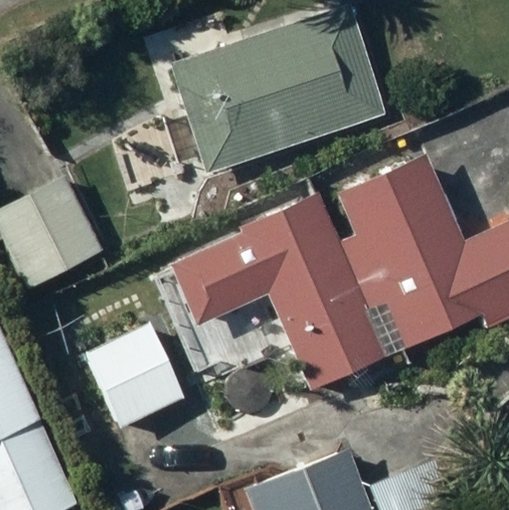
[(350,3),(171,64),(209,174),(387,114),(350,3)]
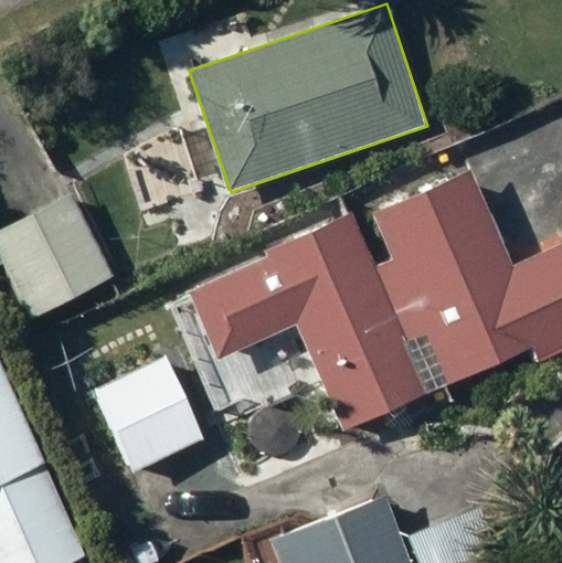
[(469,171),(371,215),(391,261),(374,268),(350,214),(266,252),(268,257),(188,293),(218,360),(296,325),(343,432),(430,393),(407,342),(426,335),(449,384),(532,348),(539,362),(561,351),(561,244),(512,267),(469,171)]
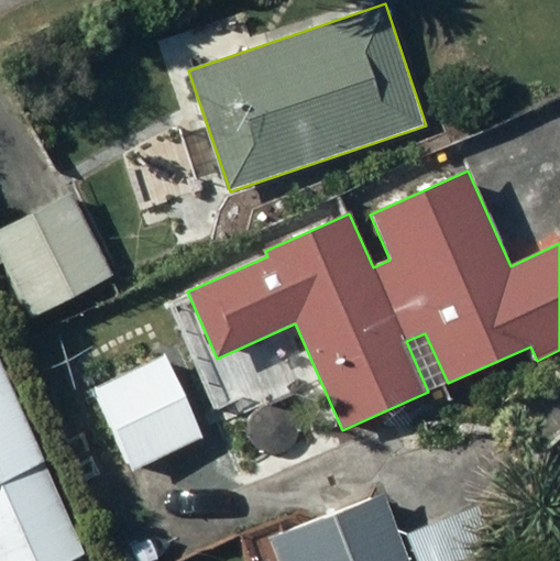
[(70,194),(0,229),(0,252),(32,317),(112,276),(70,194)]
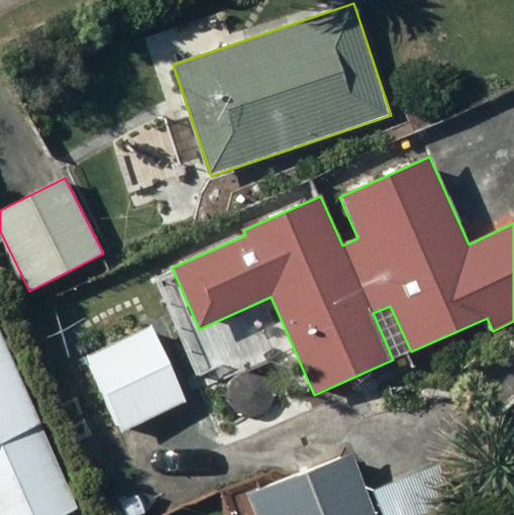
[(87,358),(122,431),(185,400),(149,328),(87,358)]
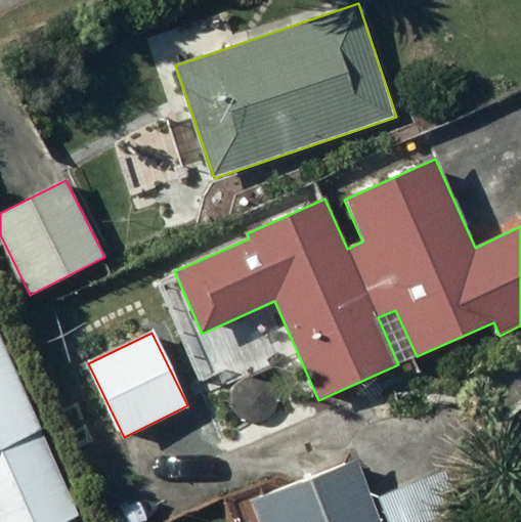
[(70,521),(83,516),(0,337),(0,521),(70,521)]
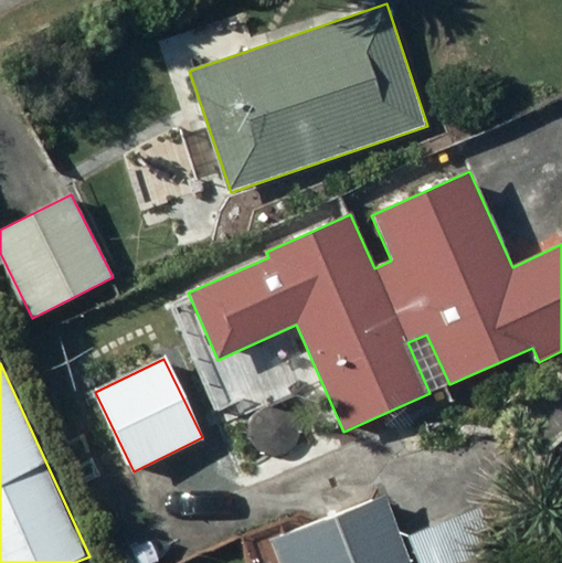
[(313,512),(244,540),(253,562),(407,562),(382,498),(317,523),(313,512)]
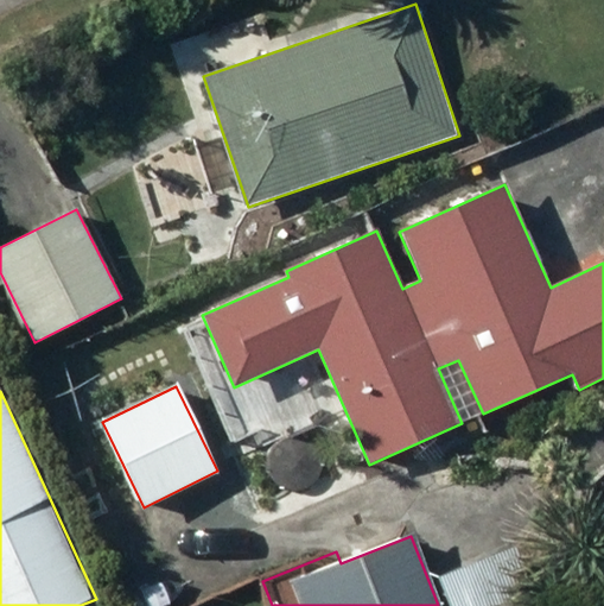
[(436,578),(446,605),(544,605),(525,557),(503,549),(436,578)]
